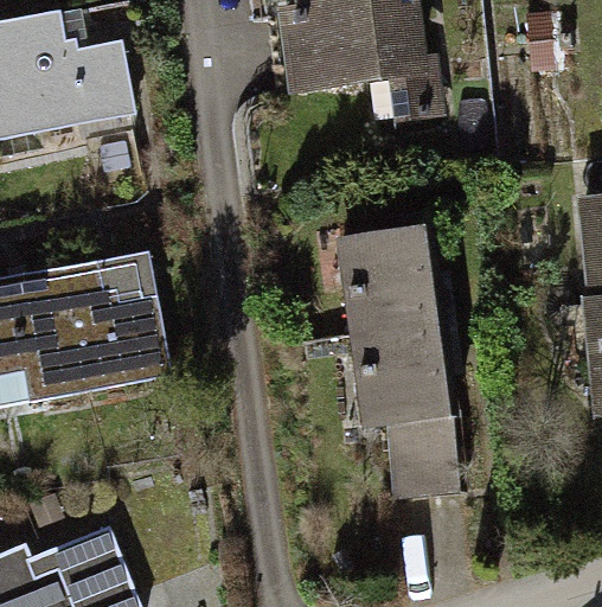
[(408,0),(298,0),(300,13),(282,16),(293,91),(362,82),(360,69),(417,61),(408,0)]
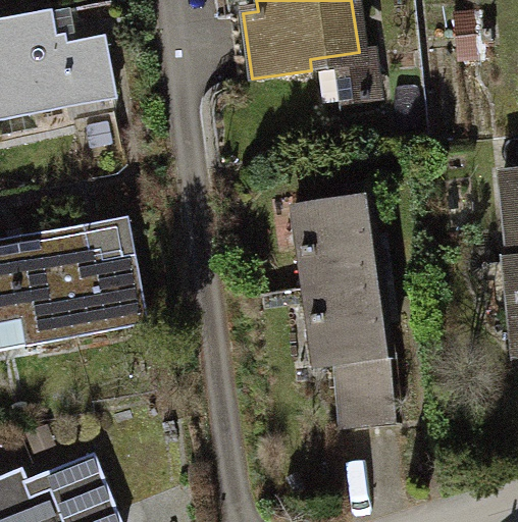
[(46,13),(0,21),(0,119),(110,99),(99,40),(52,48),(46,13)]
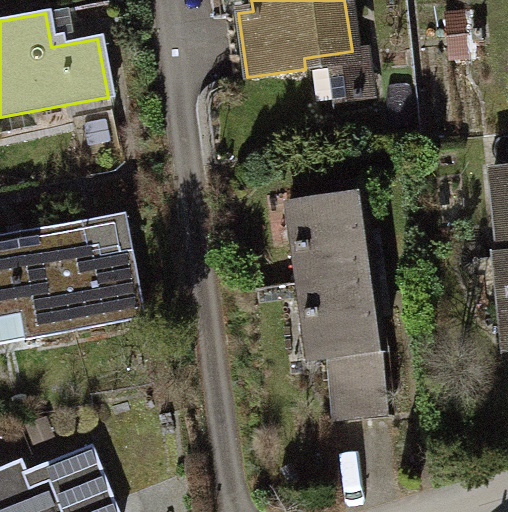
[(507,171),(489,173),(498,258),(478,261),(473,264),(477,302),(503,299),(507,348),(507,347),(507,171)]
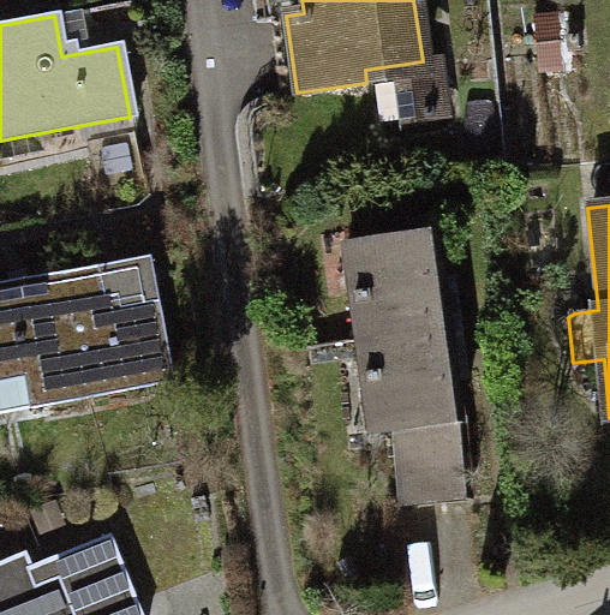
[(434,236),(354,245),(360,291),(350,292),(356,340),(444,329),(434,236)]
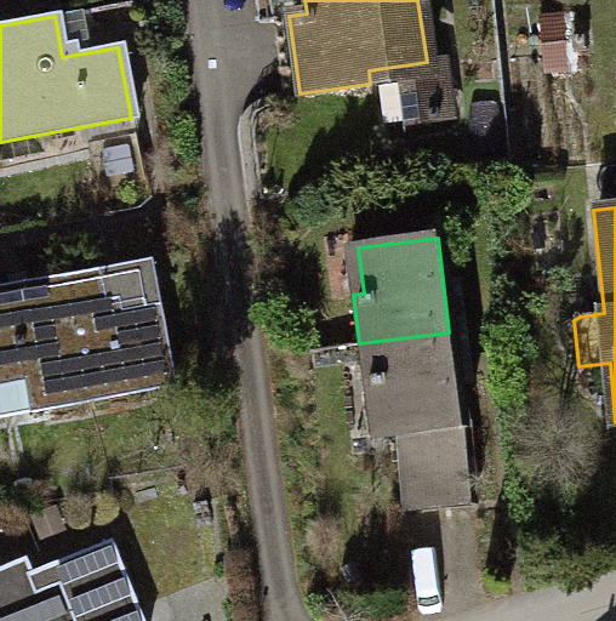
[(133,266),(0,291),(0,366),(18,363),(28,410),(170,383),(155,306),(141,308),(133,266)]
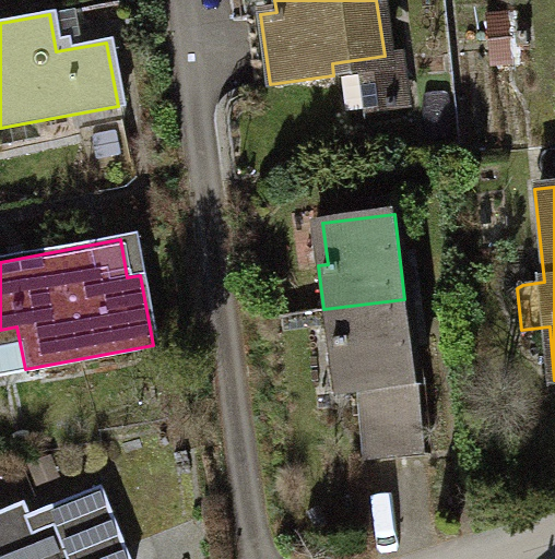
[(404,299),(323,309),(329,353),(339,352),(343,393),(353,392),(361,458),(425,450),(416,379),(414,380),(404,299)]
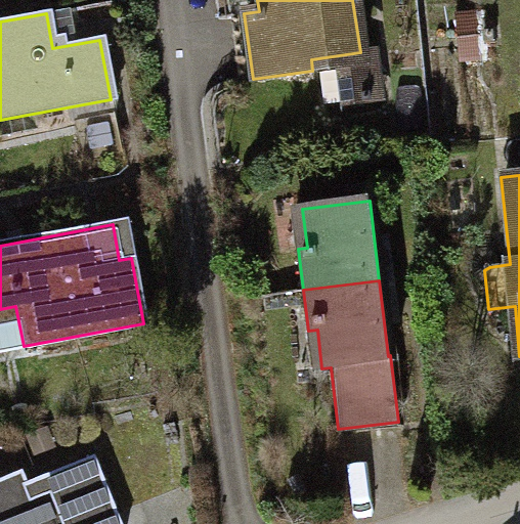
[(15,306),(0,309),(0,350),(24,346),(15,306)]
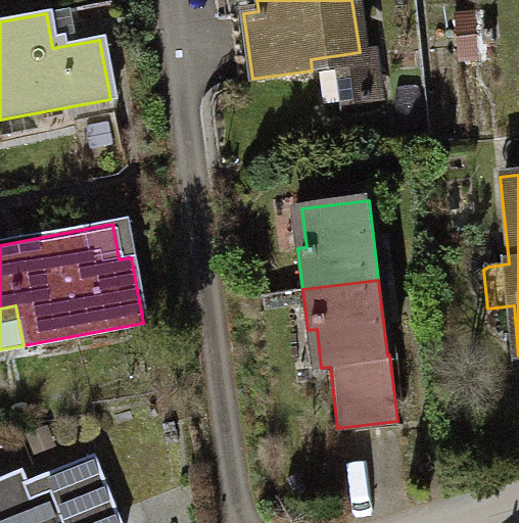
[(0,522),(120,522),(91,454),(24,481),(24,480),(1,489),(0,487),(0,522)]
